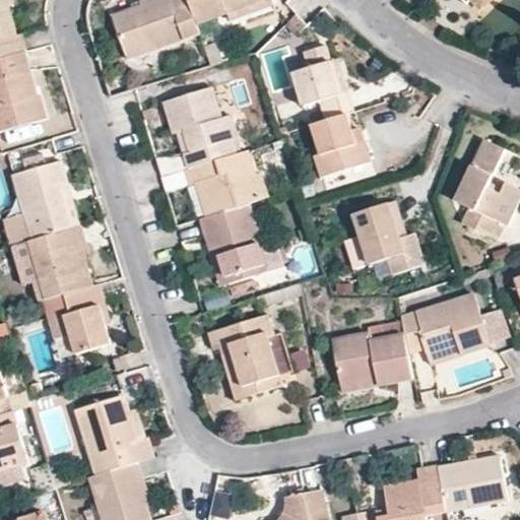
[(0,0),(0,55),(22,49),(25,48),(19,30),(15,30),(7,3),(5,0),(0,0)]
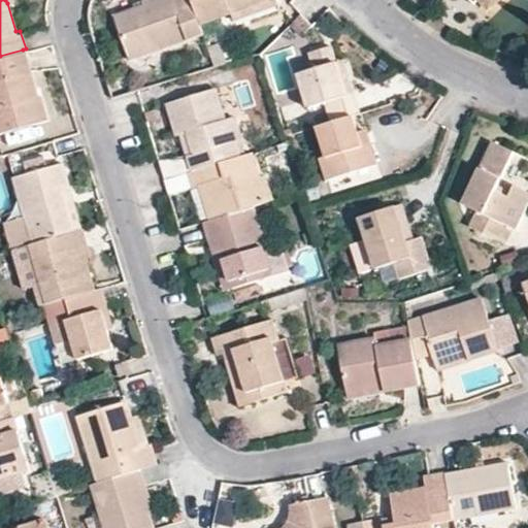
[(139,0),(140,3),(112,12),(128,58),(188,38),(185,30),(200,25),(199,19),(192,0),(139,0)]
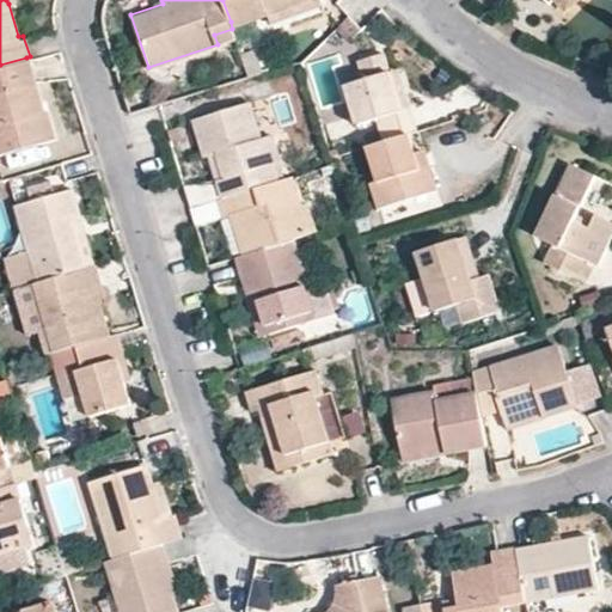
[(222,0),(231,22),(265,12),(300,0),(222,0)]
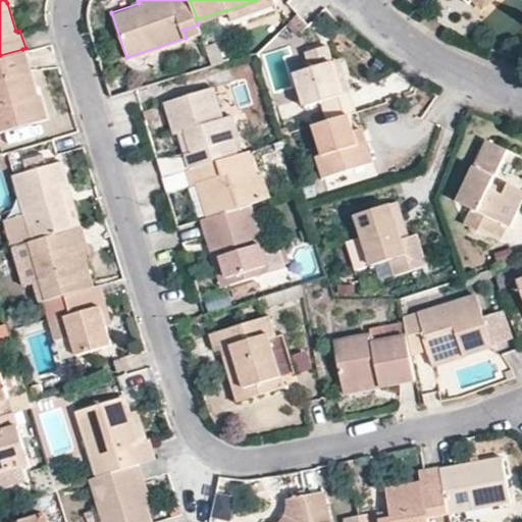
[(256,0),(226,10),(228,16),(271,2),(269,0),(256,0)]
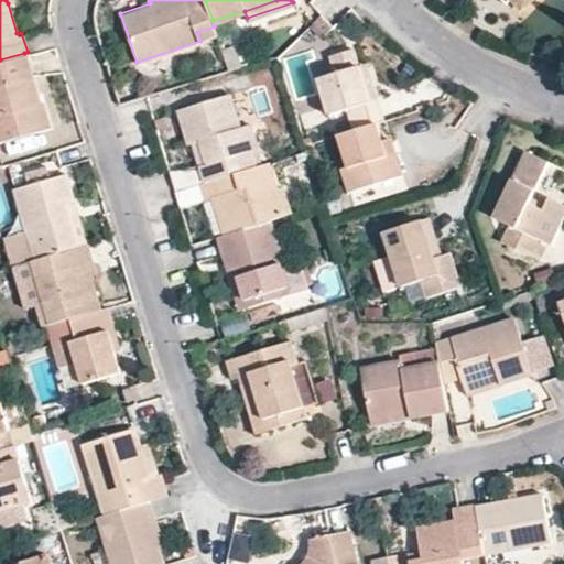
[(217,35),(214,26),(197,32),(201,41),(217,35)]
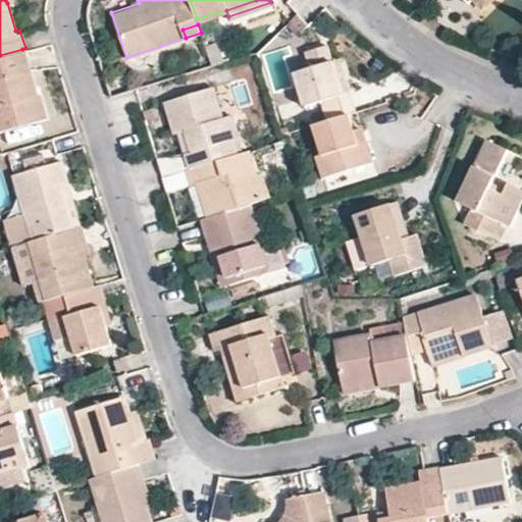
[(347,87),(338,89),(329,57),(324,41),(306,45),(311,63),(294,68),(305,102),(321,98),(327,117),(346,112),(353,110),(347,87)]
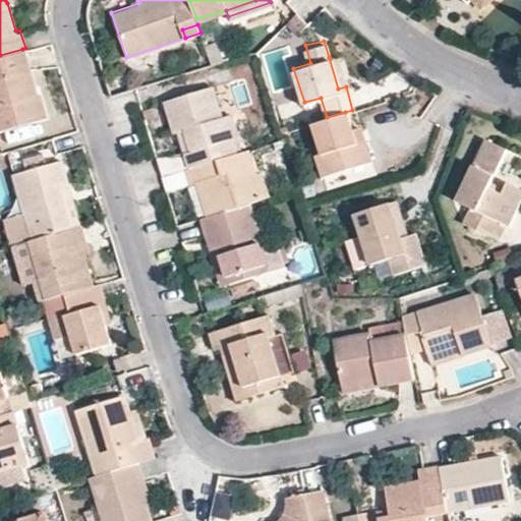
[(39,91),(36,91),(22,49),(0,55),(0,127),(46,114),(39,91)]
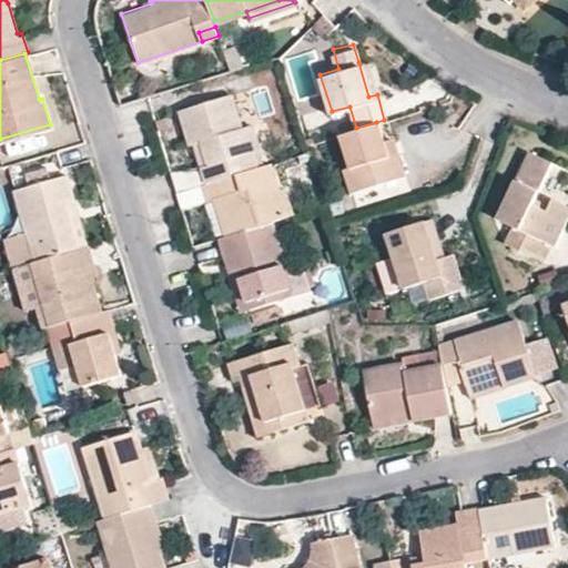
[(367,60),(358,62),(368,97),(377,94),(367,60)]
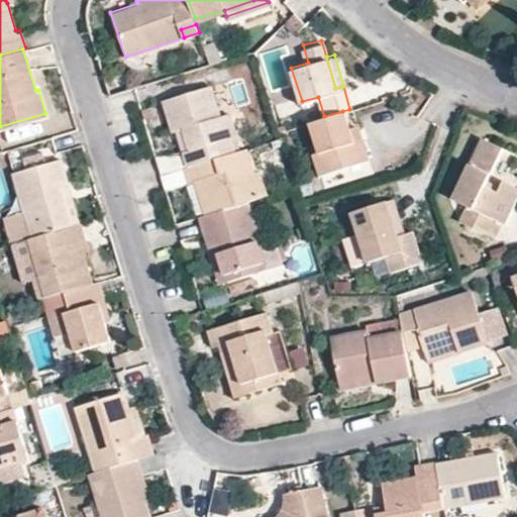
[(175,129),(182,127),(189,150),(182,152),(186,164),(231,149),(228,138),(232,136),(225,112),(217,116),(207,85),(163,99),(172,130),(175,129)]
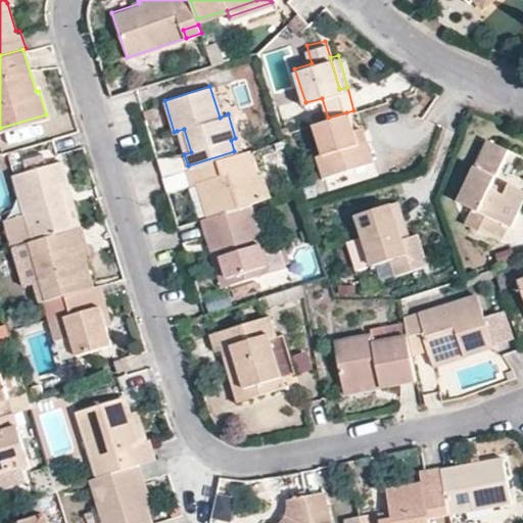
[(369,158),(364,138),(355,140),(352,131),(346,112),(328,117),(311,123),(319,151),(315,153),(320,173),(369,158)]
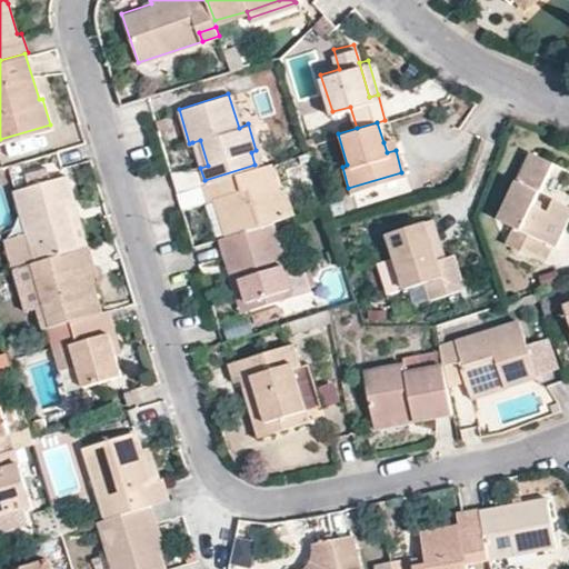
[(392,139),(383,142),(387,152),(396,150),(392,139)]
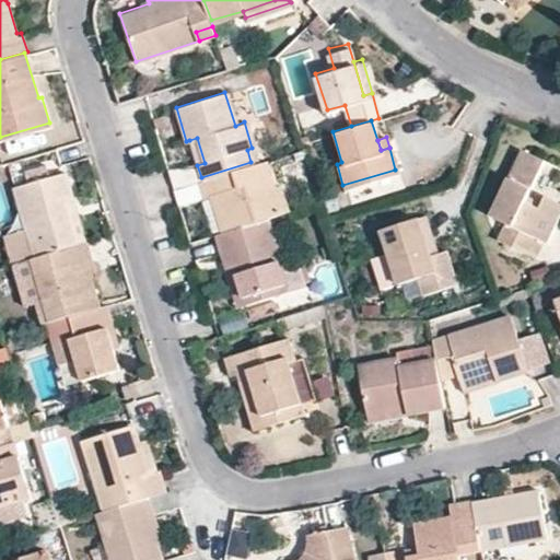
[(197,138),(189,140),(197,165),(205,163),(197,138)]
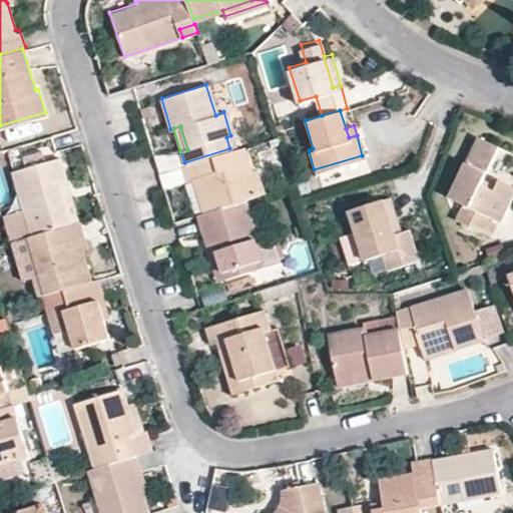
[(493,186),(491,192),(477,186),(480,180),(495,147),(476,138),(450,195),(462,202),(454,219),(486,235),(495,220),(498,221),(512,190),(512,185),(497,178),(493,186)]
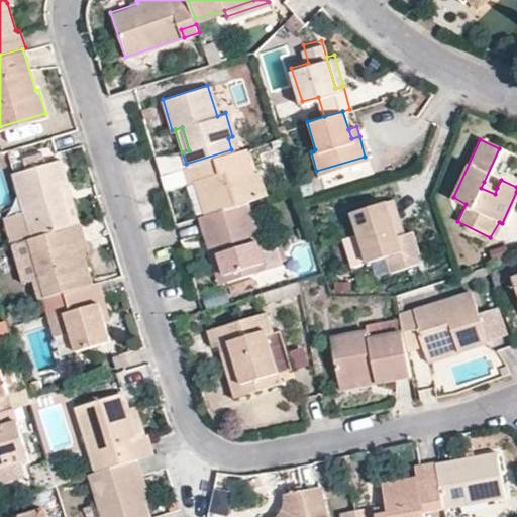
[(193,180),(199,178),(208,210),(245,199),(260,195),(252,171),(244,146),(231,149),(186,164),(183,165),(188,180),(193,180)]
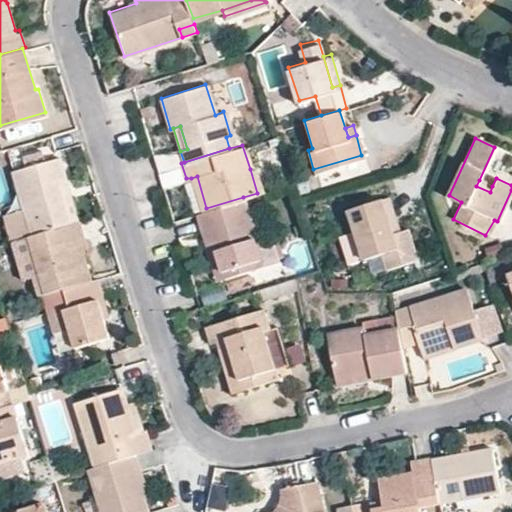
[(70,220),(60,185),(67,183),(58,155),(12,168),(23,208),(30,232),(70,220)]
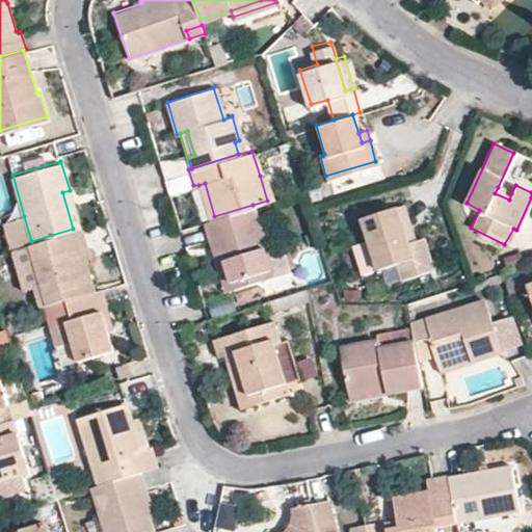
[(266,174),(260,176),(267,201),(272,198),(266,174)]
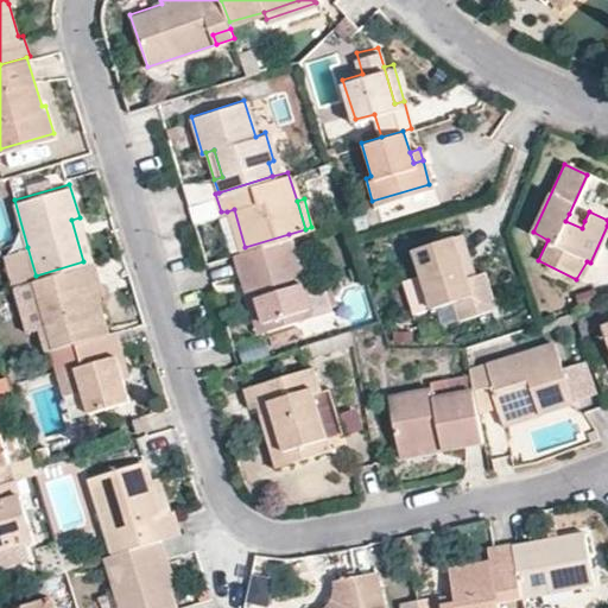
[(234,209),(227,211),(238,248),(245,247),(234,209)]
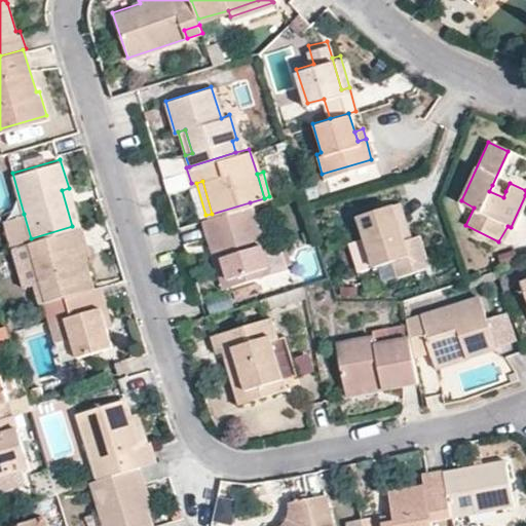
[(503,197),(505,191),(492,185),(489,191),(503,197)]
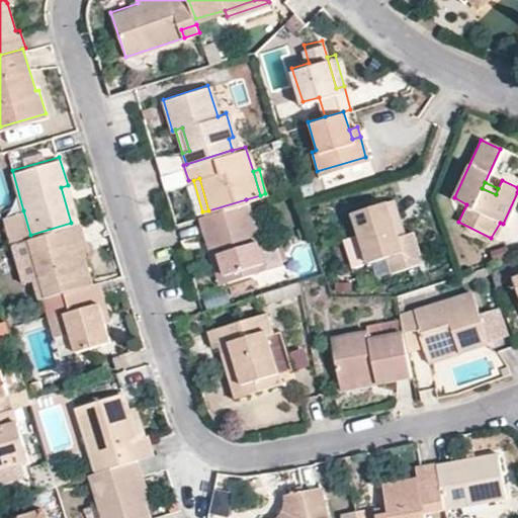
[(71,223),(79,221),(68,185),(61,187),(71,223)]
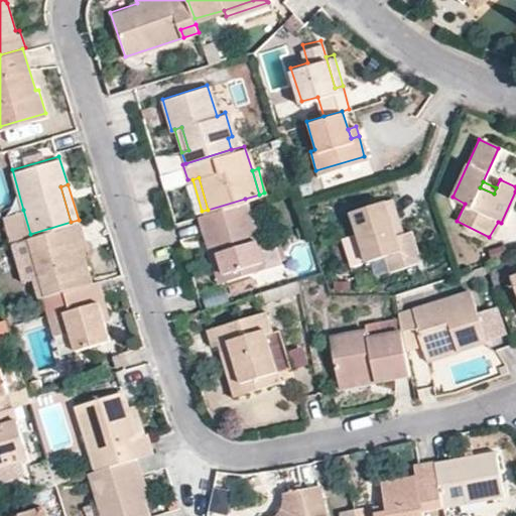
[(206,243),(213,241),(225,279),(279,263),(278,258),(283,256),(278,239),(259,245),(245,199),(208,210),(202,211),(197,213),(206,243)]
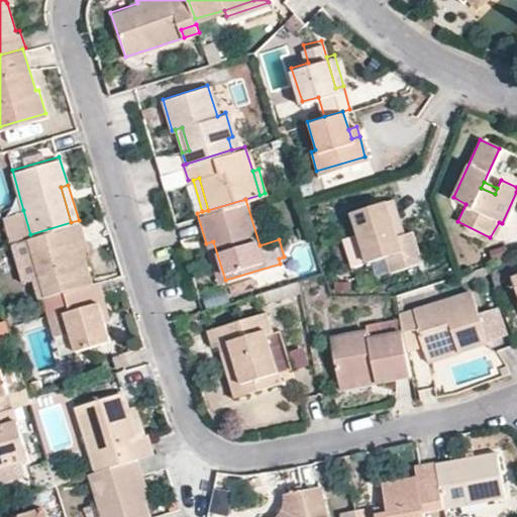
[(394,234),(389,217),(395,215),(390,199),(350,211),(357,234),(341,239),(350,268),(367,263),(385,256),(389,271),(418,262),(408,229),(394,234)]
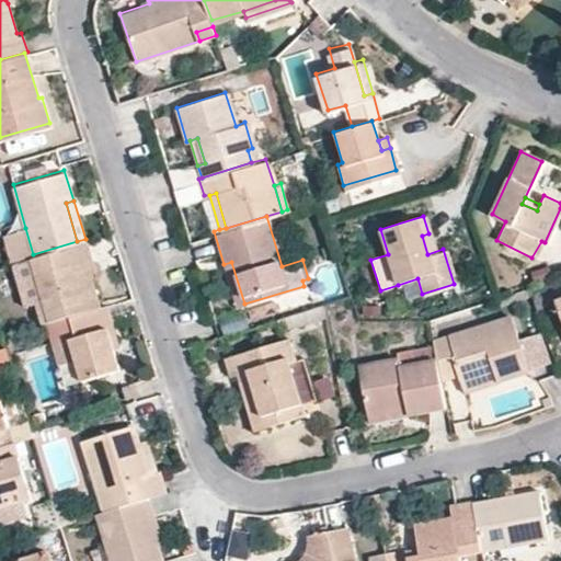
[(29,255),(33,254),(25,228),(2,235),(11,261),(29,255)]
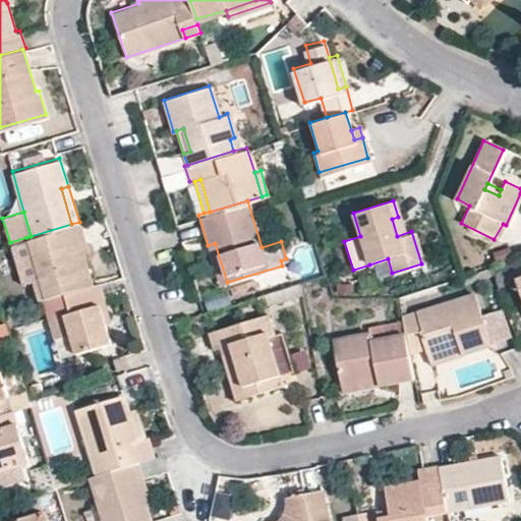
[(31,236),(26,237),(44,296),(56,292),(61,290),(90,282),(80,249),(78,240),(84,239),(79,222),(71,224),(31,236)]
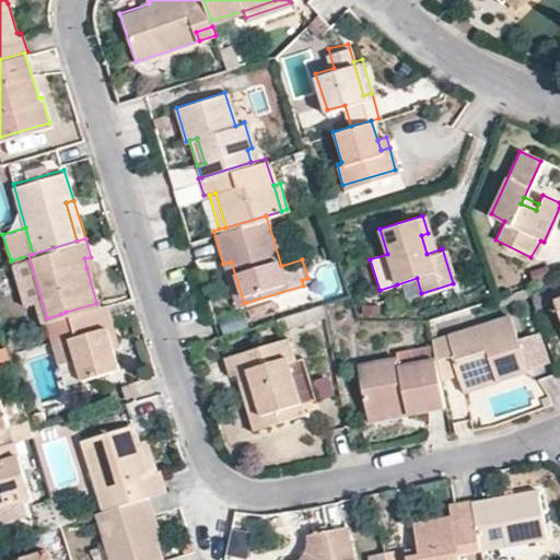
[(28,255),(11,260),(22,301),(33,298),(39,319),(47,318),(28,255)]
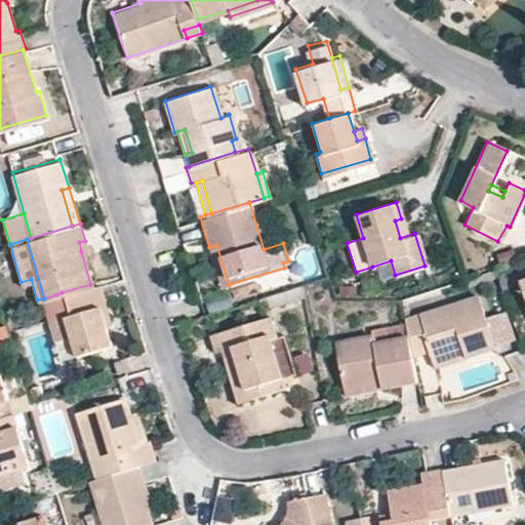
[(85,241),(79,242),(81,251),(87,249),(85,241)]
